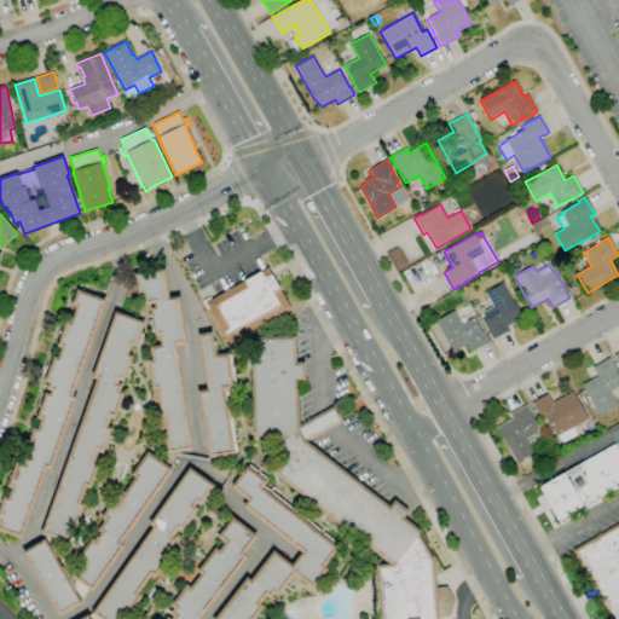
[(229,343),(206,302),(268,267),(291,308),(229,343)]
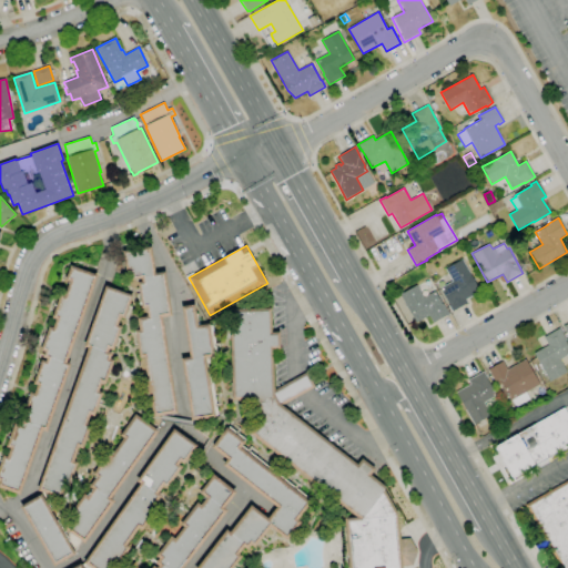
[(153,417),(151,405),(146,406),(142,377),(146,377),(143,357),(140,358),(135,331),(139,330),(138,317),(148,316),(145,307),(142,308),(138,282),(142,282),(141,280),(131,281),(131,275),(127,276),(122,251),(151,246),(155,273),(165,272),(172,316),(162,317),(178,413),(153,417)]
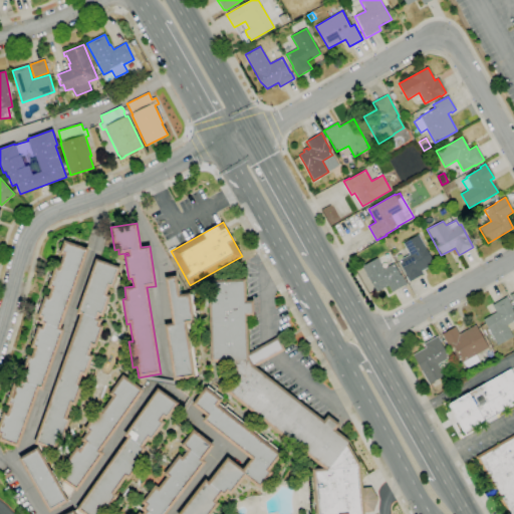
[(409,282),(406,276),(407,276),(398,261),(410,254),(403,243),(419,234),(435,264),(422,271),(423,274),(409,282)]
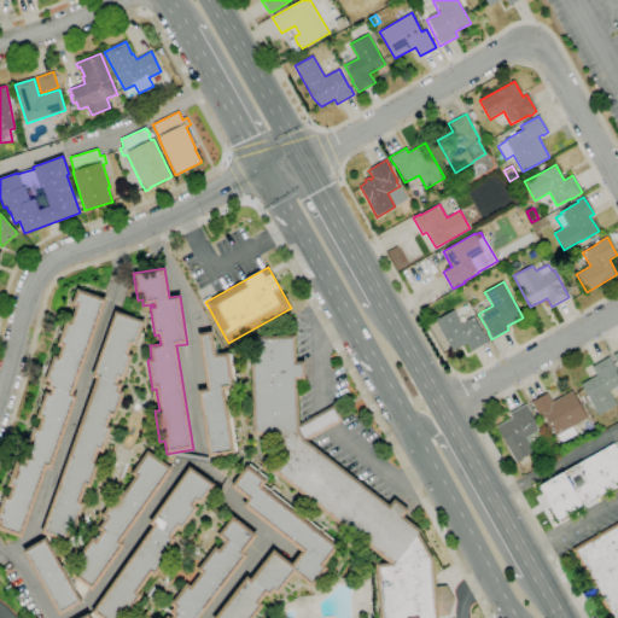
[(22,538),(0,530),(0,505),(4,495),(7,496),(11,488),(6,487),(16,460),(21,462),(23,455),(27,456),(29,452),(24,449),(33,426),(38,427),(40,419),(36,418),(46,391),(50,392),(51,390),(46,389),(48,383),(44,382),(53,355),(58,356),(60,348),(57,347),(66,320),(70,321),(76,307),(71,304),(77,289),(106,299),(73,395),(77,396),(51,470),(47,468),(22,538)]
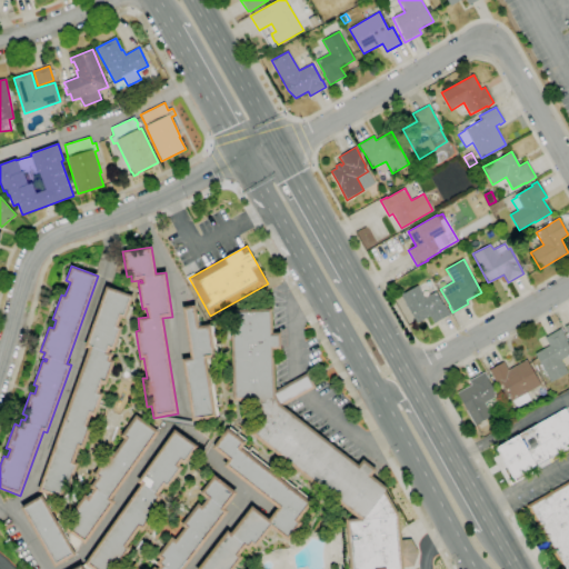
[(433,323),(430,316),(417,323),(400,296),(417,286),(425,298),(436,291),(442,305),(443,305),(449,315),(433,323)]
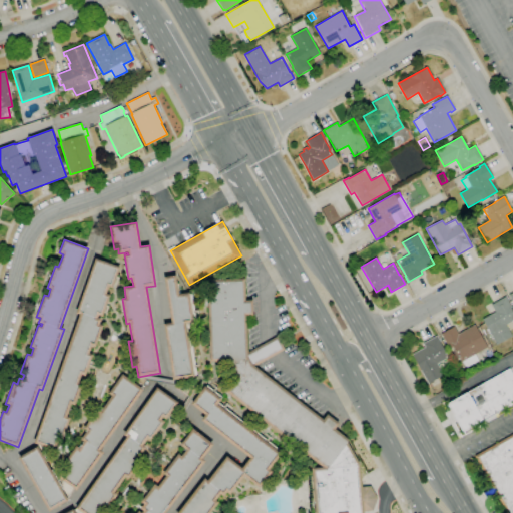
[(38,445),(34,443),(79,315),(76,313),(95,259),(120,268),(112,289),(108,287),(106,294),(110,295),(102,317),(98,316),(97,318),(101,319),(100,324),(103,325),(95,347),(92,346),(89,353),(93,354),(85,376),(82,375),(79,382),(82,383),(75,405),(71,404),(67,416),(70,418),(65,434),(61,433),(55,451),(49,449),(38,445)]
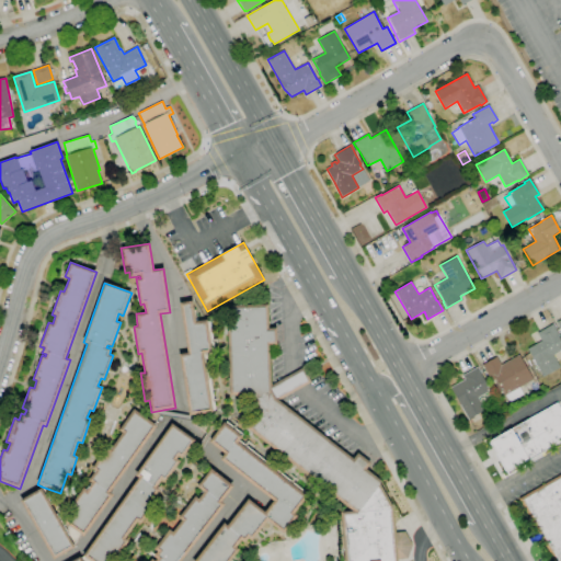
[(189,416),(179,354),(187,353),(179,302),(192,300),(195,321),(207,320),(213,353),(204,354),(213,412),(189,416)]
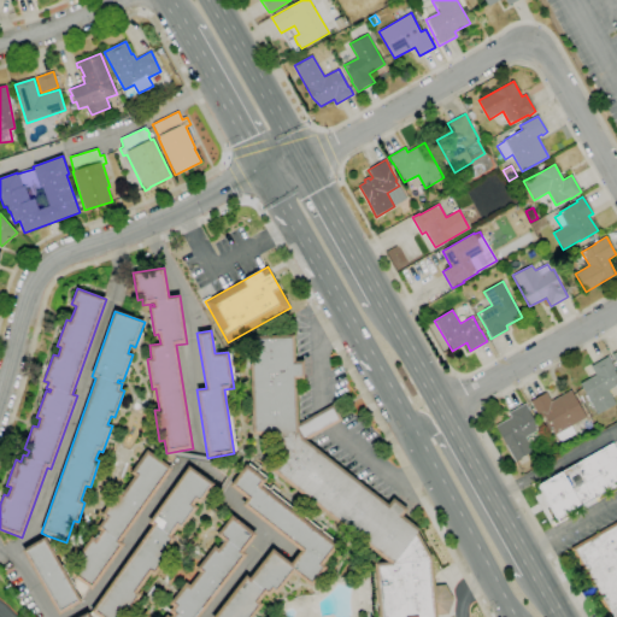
[(275,447),(275,434),(269,434),(269,435),(259,435),(252,435),(248,336),(294,335),(295,362),(304,360),(305,378),(295,380),(298,424),(333,404),(342,421),(309,439),(389,504),(394,498),(407,510),(403,516),(421,530),(418,533),(394,562),(387,563),(272,471),(285,454),(275,447)]
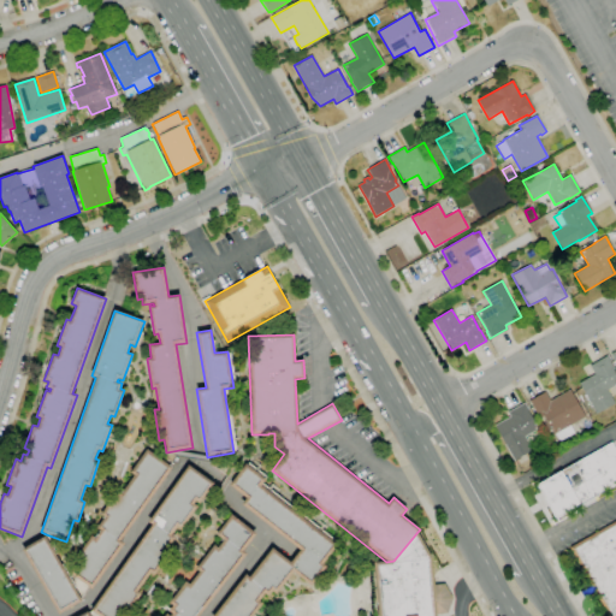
[(596,414),(587,398),(579,383),(596,374),(590,365),(606,356),(614,368),(612,368),(615,374),(615,385),(608,390),(615,403),(596,414)]
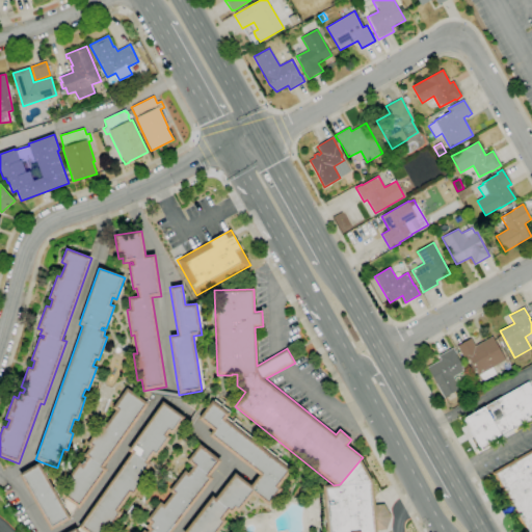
[(483,381),(479,375),(470,358),(466,362),(457,346),(471,339),(475,346),(493,336),(506,360),(493,367),(497,374),(483,381)]
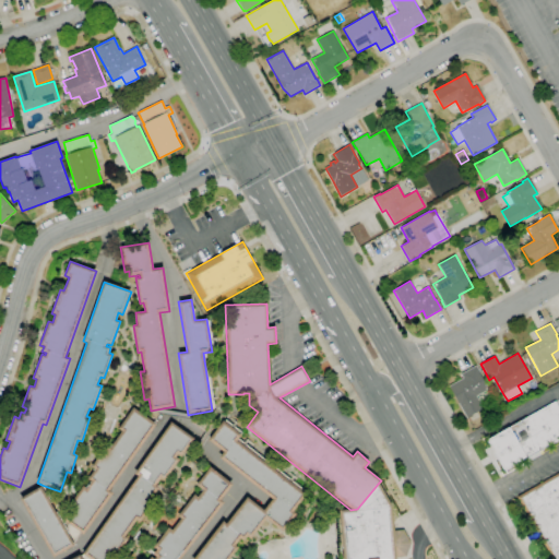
[(466,418),(459,404),(449,385),(463,378),(460,375),(476,365),(480,371),(479,372),(488,390),(476,396),(484,408),(466,418)]
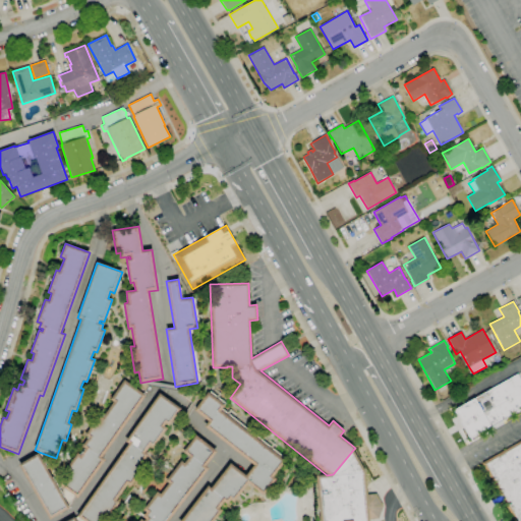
[(520,411),(471,440),(454,409),(517,373),(520,381),(520,411)]
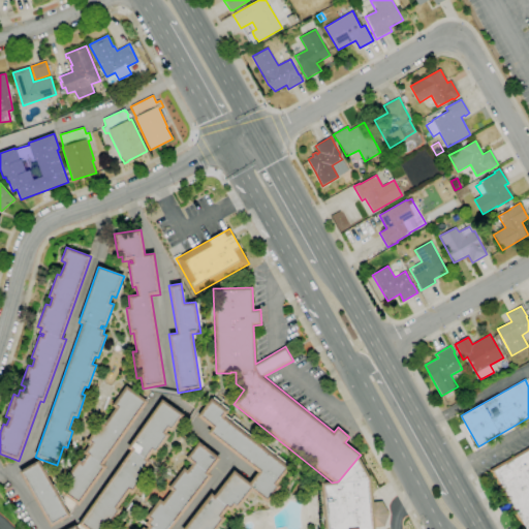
[(62,494),(60,493),(70,478),(67,476),(79,460),(82,462),(86,456),(83,454),(89,444),(86,442),(101,421),(104,423),(115,408),(112,405),(126,385),(148,401),(103,464),(106,466),(79,505),(75,503),(62,494)]
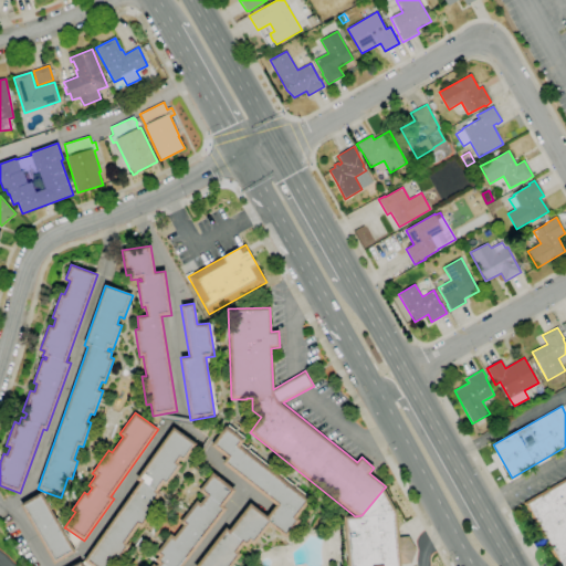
[(195,565),(226,527),(229,531),(250,503),(268,516),(275,505),(221,463),(226,458),(210,446),(226,426),(244,440),(240,446),(310,501),(296,517),(301,521),(286,538),(269,526),(253,546),(250,543),(247,548),(243,545),(238,553),(241,555),(232,565),(195,565)]
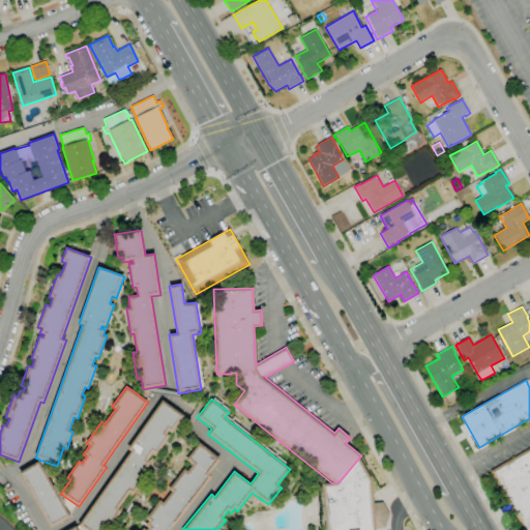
[(85,529),(79,526),(78,525),(130,451),(127,449),(163,400),(184,415),(172,434),(169,432),(167,433),(171,436),(155,457),(152,453),(148,460),(151,463),(145,471),(148,474),(133,496),(129,493),(118,508),(122,510),(108,529),(85,529)]
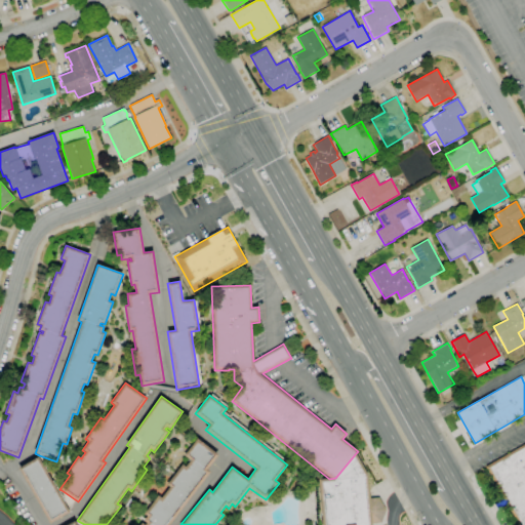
[(139,524),(142,523),(145,524),(147,523),(144,521),(147,516),(144,514),(158,495),(161,497),(169,487),(166,485),(183,465),(186,467),(191,460),(184,455),(197,438),(218,454),(207,470),(210,472),(168,524),(139,524)]
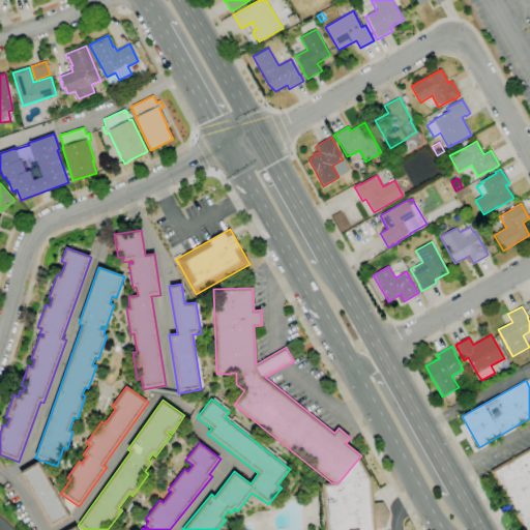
[(529,529),(523,529),(511,508),(502,513),(499,509),(508,504),(490,471),(529,448),(529,529)]
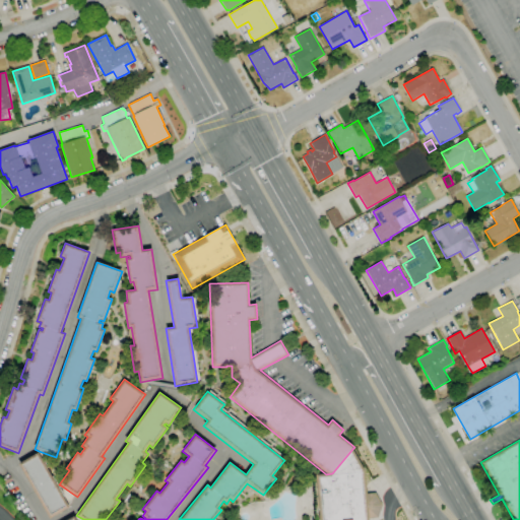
[(332,473),(352,449),(364,470),(367,494),(375,493),(382,505),(378,518),(369,519),(319,519),(315,475),(326,474),(332,473)]
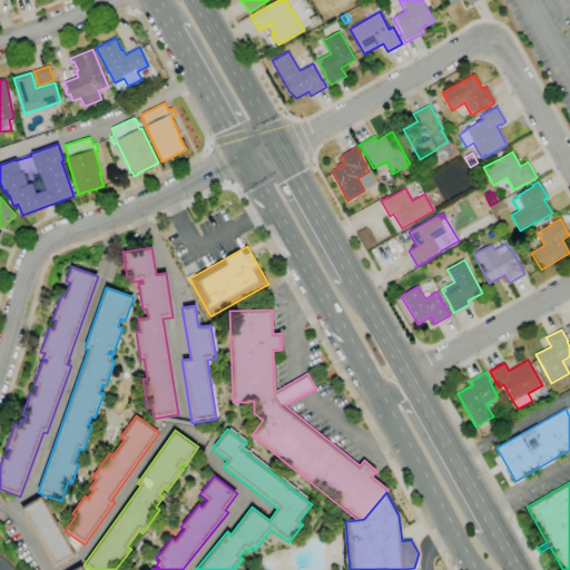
[(55,499),(50,509),(42,495),(42,494),(55,499)]
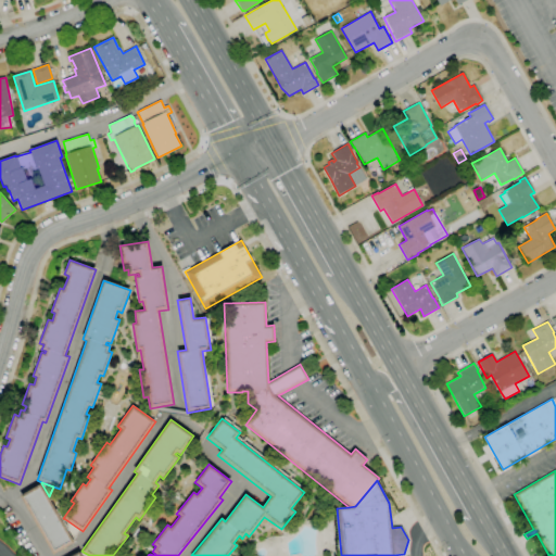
[(49,496),(63,522),(73,540),(74,542),(53,554),(20,495),(41,483),(49,496)]
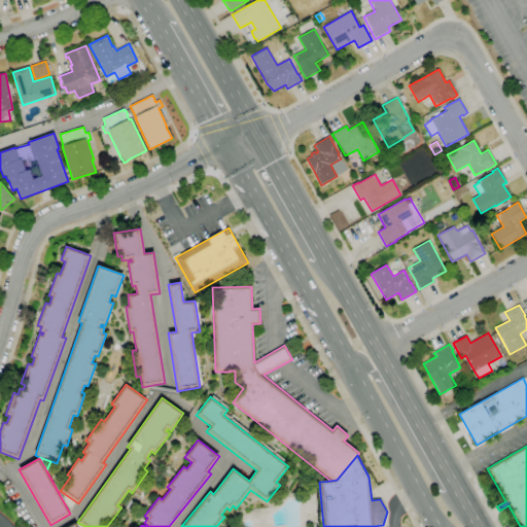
[(60,495),(62,492),(75,501),(69,512),(60,495)]
